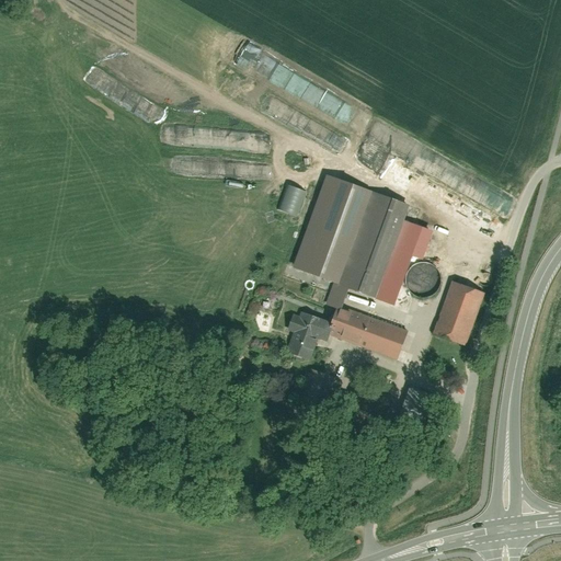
[(342,305),(347,287),(376,297),(408,199),(324,172),(293,270),(333,283),(325,305),(335,308),(334,313),(328,333),(400,357),(410,327),(342,305)]
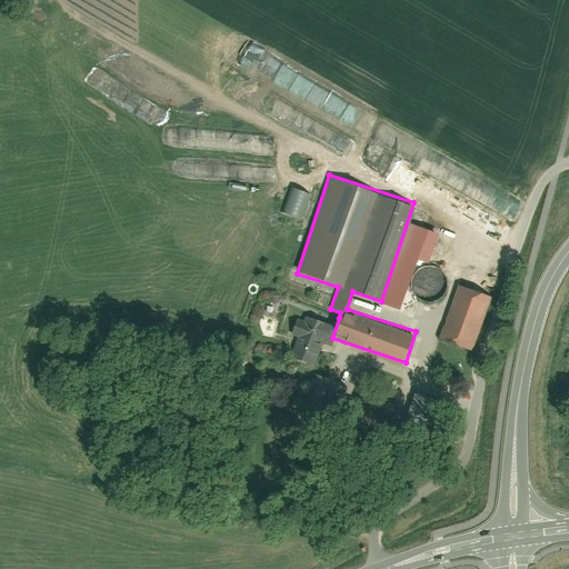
[(388,300),(401,303),(416,259),(403,255),(388,300)]
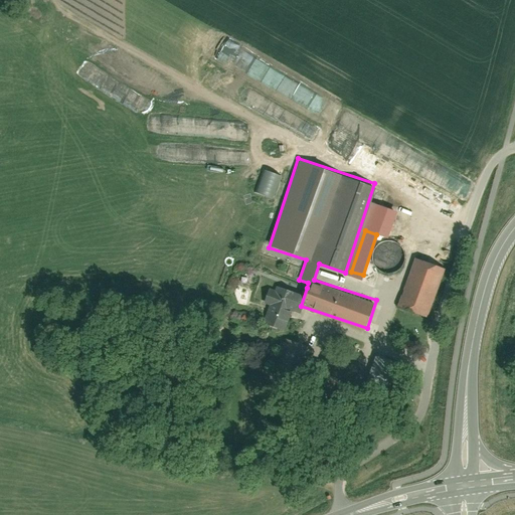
[(373,259),(375,265),(379,269),(384,272),(389,272),(395,271),(400,267),(403,263),(404,258),(404,252),(402,247),(398,243),(394,241),(388,240),(383,241),(378,243),(375,248),(373,253),(373,259)]
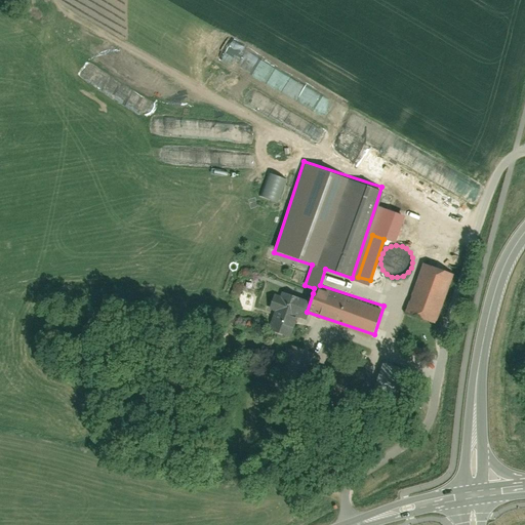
[(455,275),(422,264),(406,313),(438,324),(455,275)]
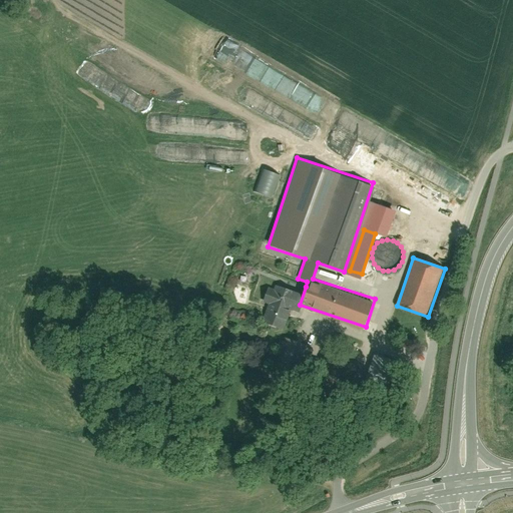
[(300,305),(306,287),(282,279),(280,287),(277,286),(275,291),(268,289),(264,303),(269,305),(263,323),(285,331),(293,309),(298,310),(300,305)]
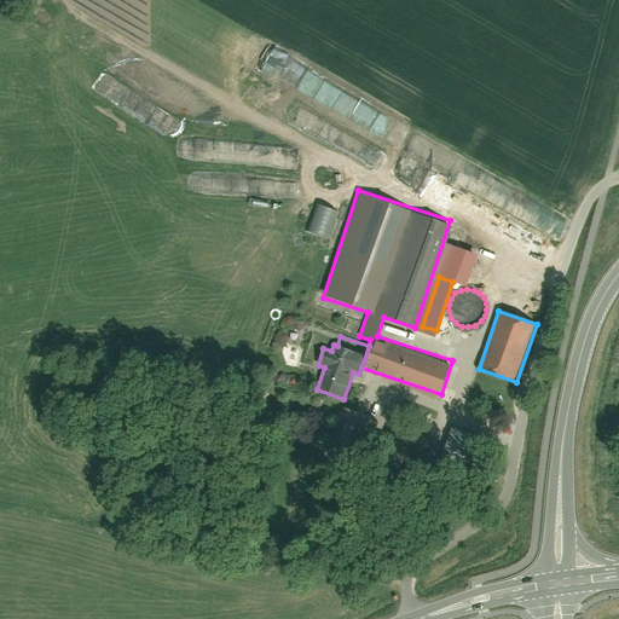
[(371,418),(342,409),(328,447),(357,458),(371,418)]
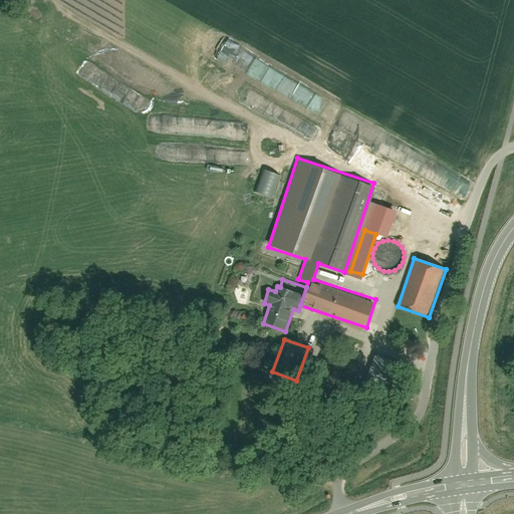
[(403,347),(415,349),(417,342),(405,339),(403,347)]
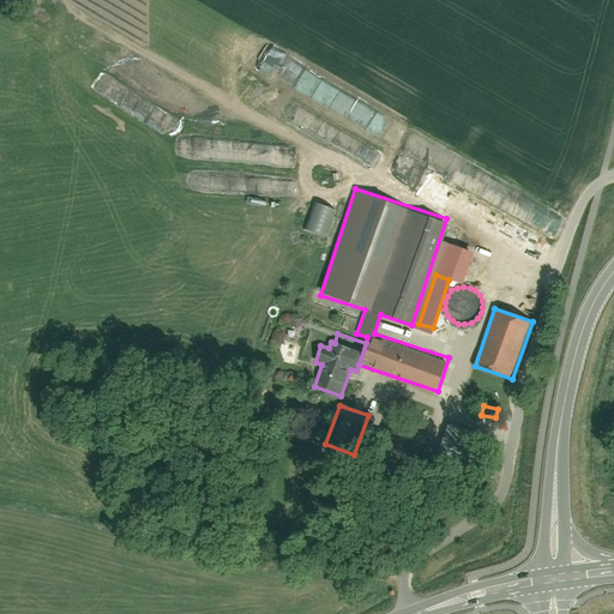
[(465,470),(476,432),(447,425),(437,463),(465,470)]
